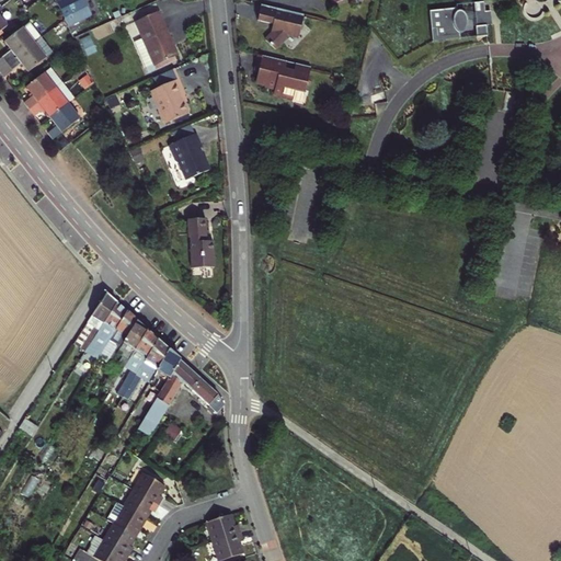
[(57,0),(66,19),(68,24),(88,15),(84,8),(86,7),(81,0),(57,0)]
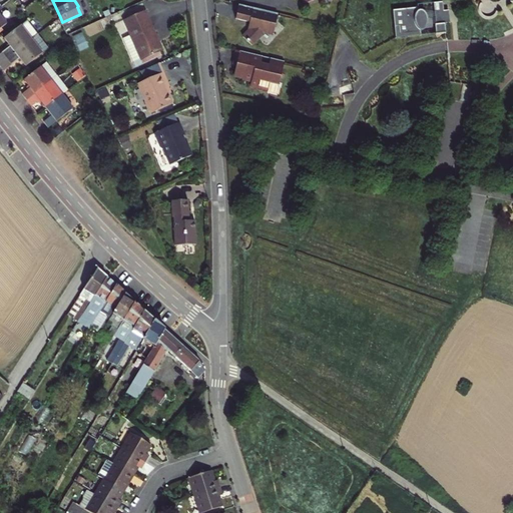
[(394,10),(396,38),(446,33),(445,23),(452,23),(451,11),(445,11),(444,1),(418,3),(418,7),(394,10)]
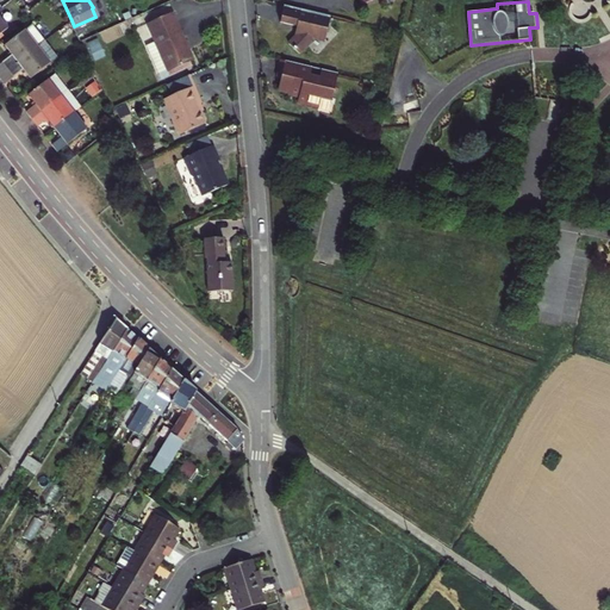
[(329,22),(281,10),(277,26),(294,31),(300,25),(305,30),(287,48),(297,58),(313,42),(324,45),(329,22)]
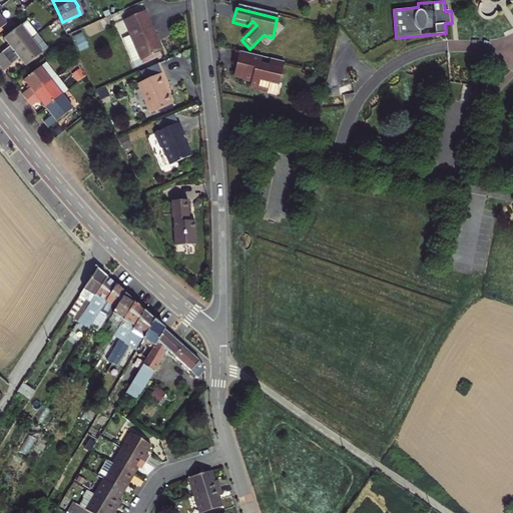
[(0,9),(0,30),(10,22),(0,9)]
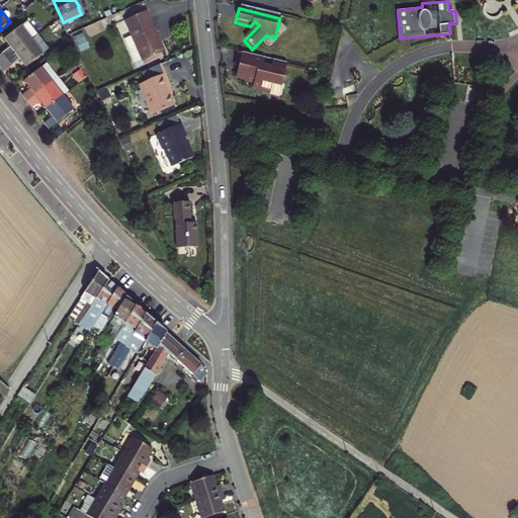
[(123,21),(143,61),(163,51),(144,11),(123,21)]
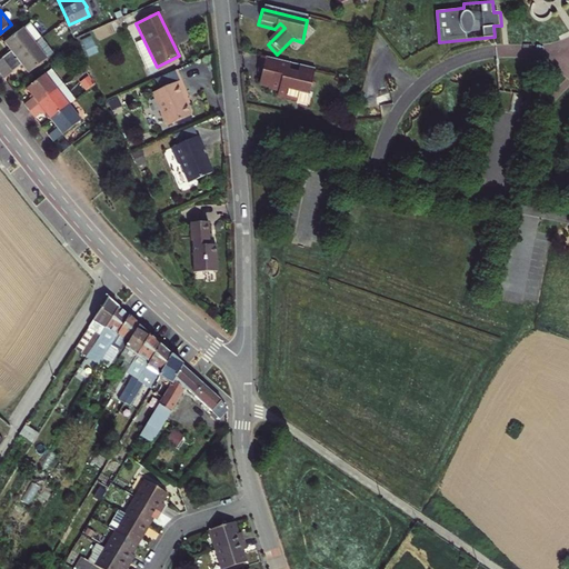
[(0,60),(0,67),(2,70),(46,36),(36,22),(10,42),(16,49),(0,60)]
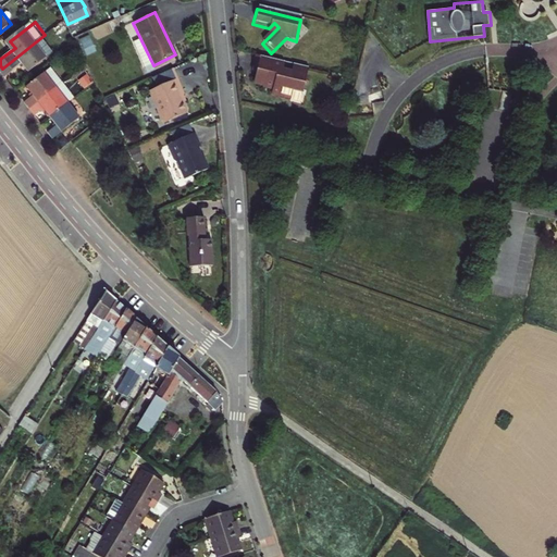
[(25,62),(32,70),(58,50),(45,35),(2,69),(9,76),(25,62)]
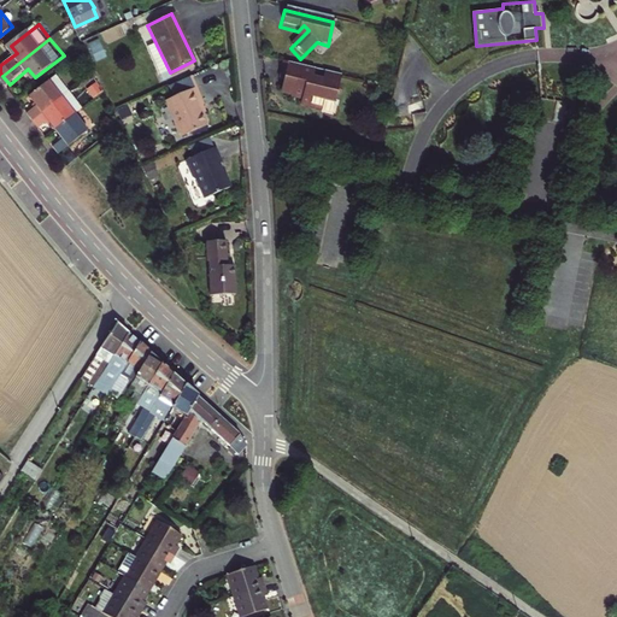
[(342,80),(285,65),(281,83),(285,84),(282,94),(285,99),(292,101),(291,104),(301,106),(301,107),(310,110),(310,112),(323,116),(325,106),(335,110),(338,100),(344,98),(340,90),(342,80)]
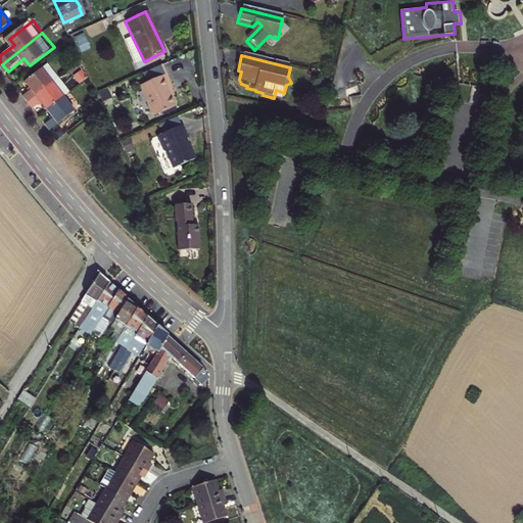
[(35,90),(27,96),(32,102),(63,78),(53,64),(29,83),(35,90)]
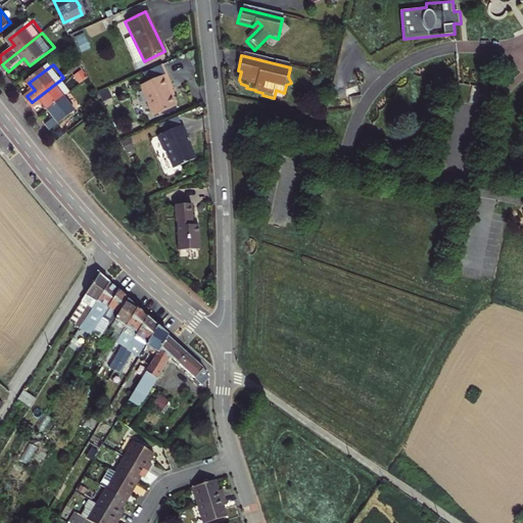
[(140,86),(154,114),(177,103),(170,89),(173,87),(165,73),(140,86)]
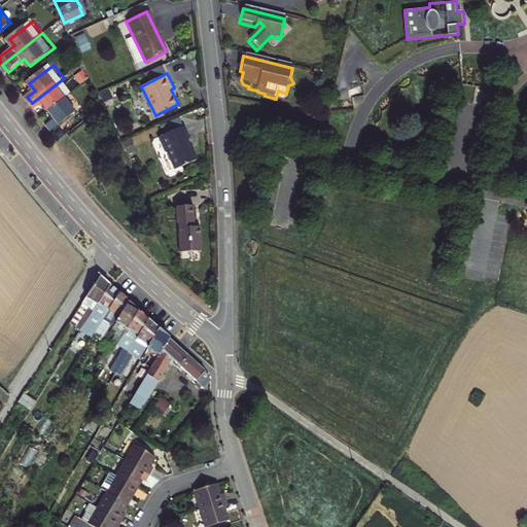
[(45,103),(51,111),(69,98),(75,93),(64,78),(32,103),(37,109),(45,103)]
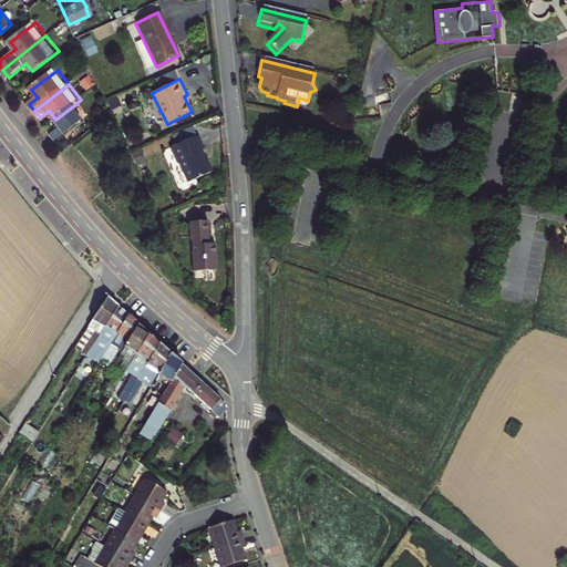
[(74,105),(55,120),(62,129),(54,135),(60,143),(86,121),(74,105)]
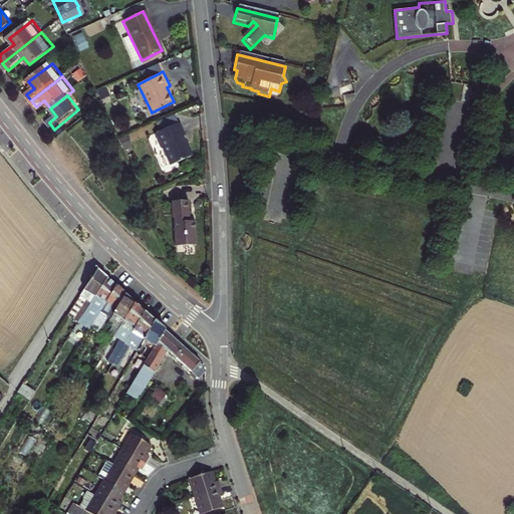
[(163,119),(167,127),(178,122),(174,113),(163,119)]
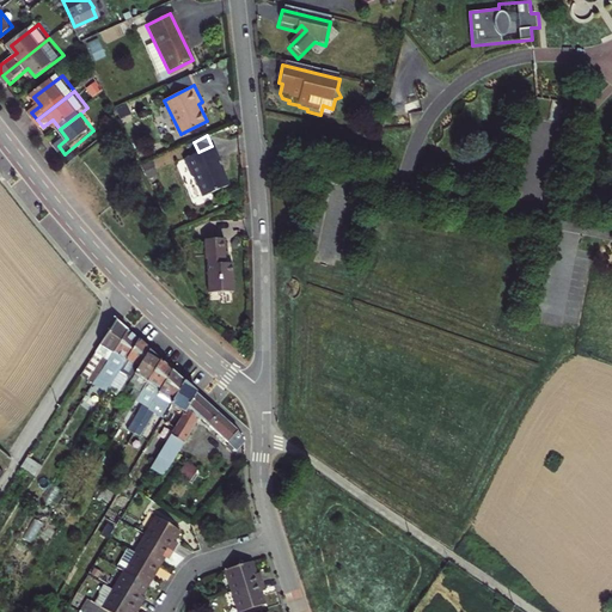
[(196,176),(206,196),(231,184),(224,169),(222,170),(219,160),(221,159),(214,145),(212,146),(199,152),(187,158),(195,177),(196,176)]
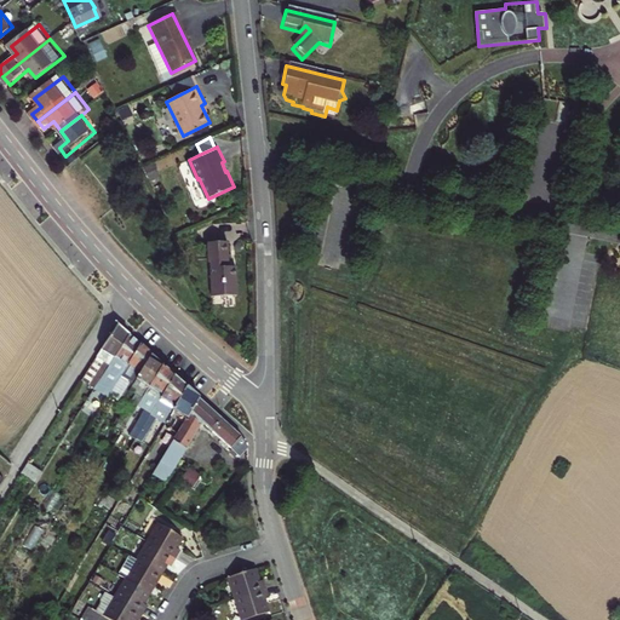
[(212,267),(213,293),(239,293),(237,265),(230,265),(229,240),(208,241),(210,262),(213,262),(213,267),(212,267)]
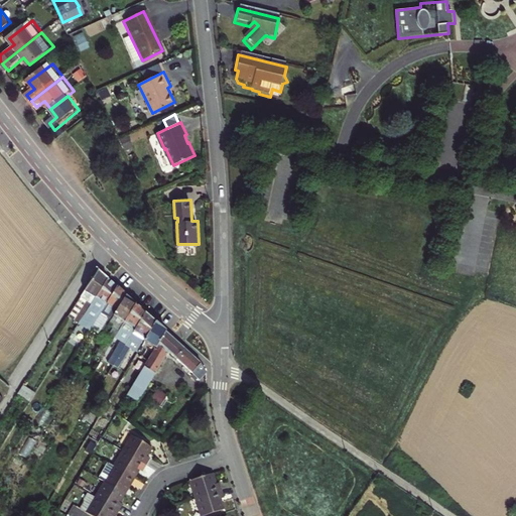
[(74,320),(80,325),(108,279),(98,271),(81,298),(86,301),(74,320)]
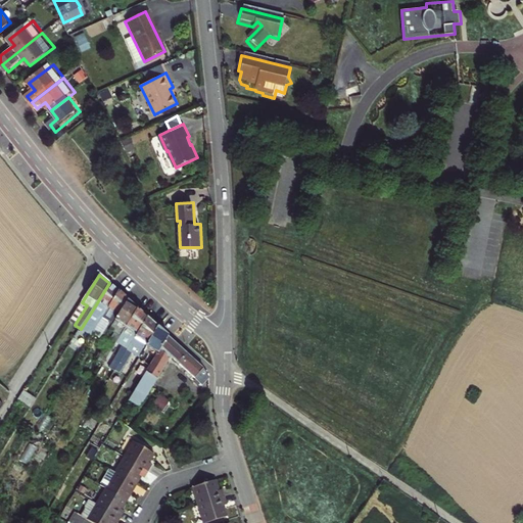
[(105,313),(117,291),(109,283),(81,329),(86,332),(83,337),(88,341),(105,313)]
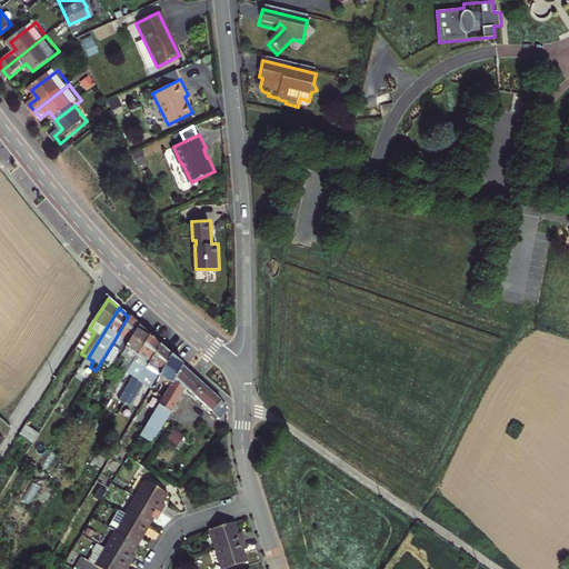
[(112,371),(123,352),(139,327),(128,317),(115,340),(120,345),(107,367),(112,371)]
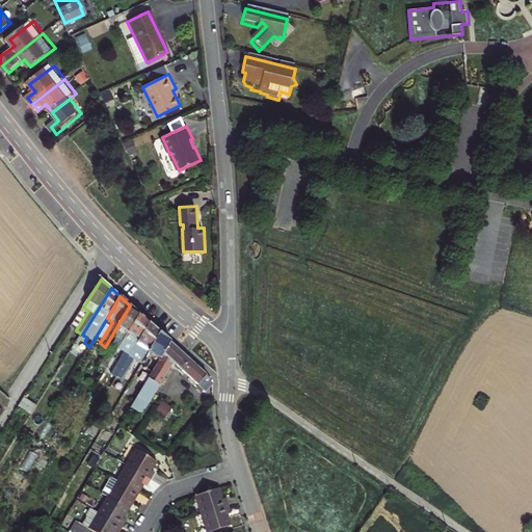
[(127,336),(140,315),(130,306),(115,329),(127,336)]
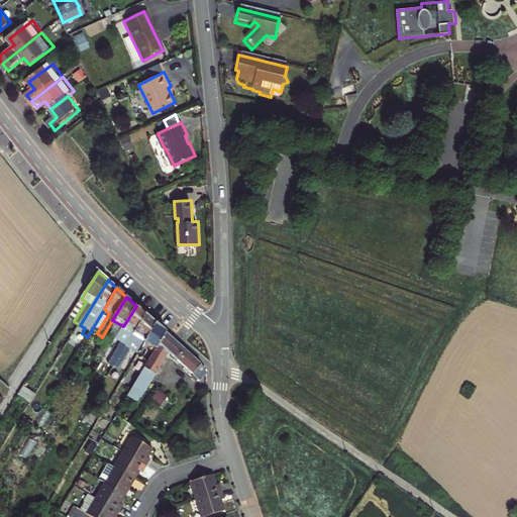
[(109,364),(114,367),(145,314),(136,306),(123,326),(120,332),(117,337),(122,340),(109,364)]
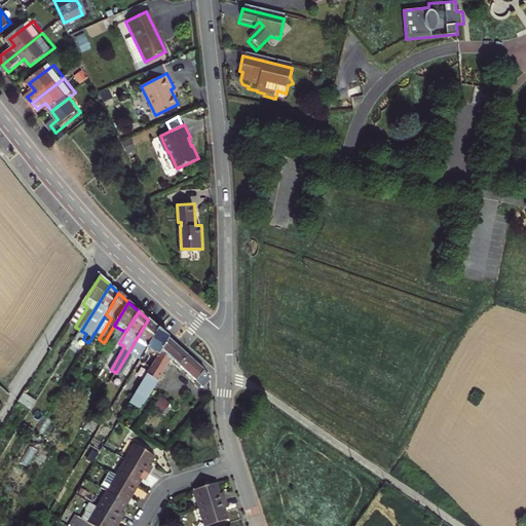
[(148,320),(116,373),(100,399),(106,402),(135,353),(142,358),(149,346),(159,330),(148,320)]
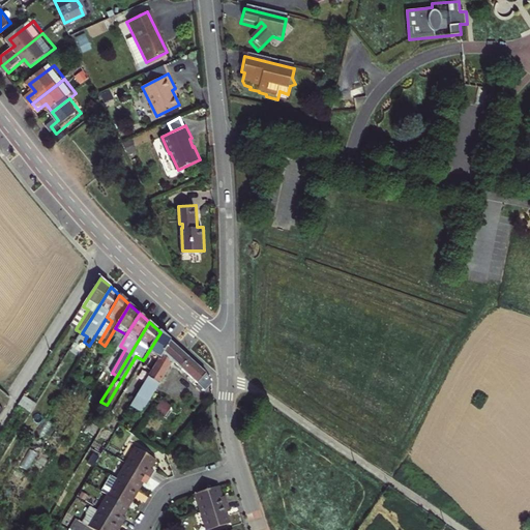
[(170,342),(160,332),(150,349),(153,351),(149,359),(157,363),(170,342)]
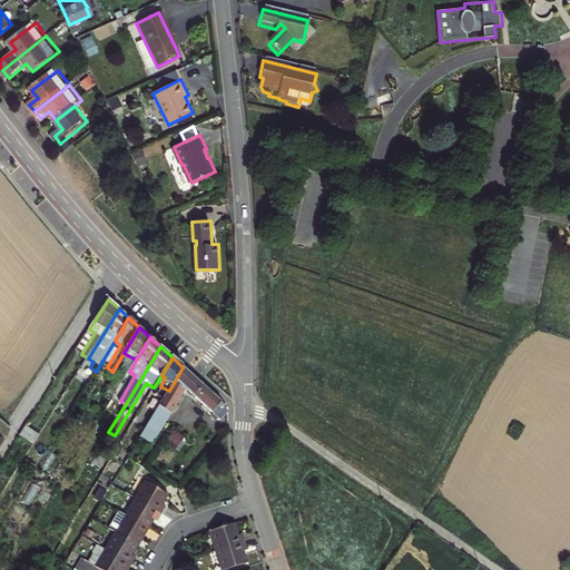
[(117,392),(129,372),(133,366),(128,363),(112,389),(117,392)]
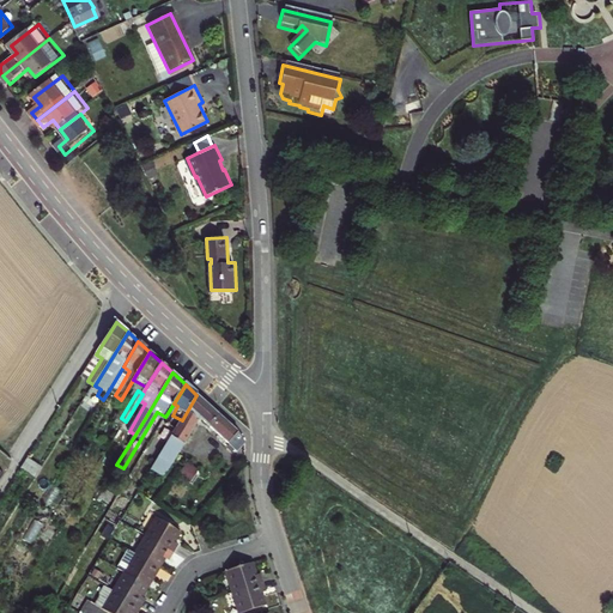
[(167,444),(151,471),(165,478),(200,419),(212,426),(219,414),(196,395),(182,420),(177,428),(167,444)]
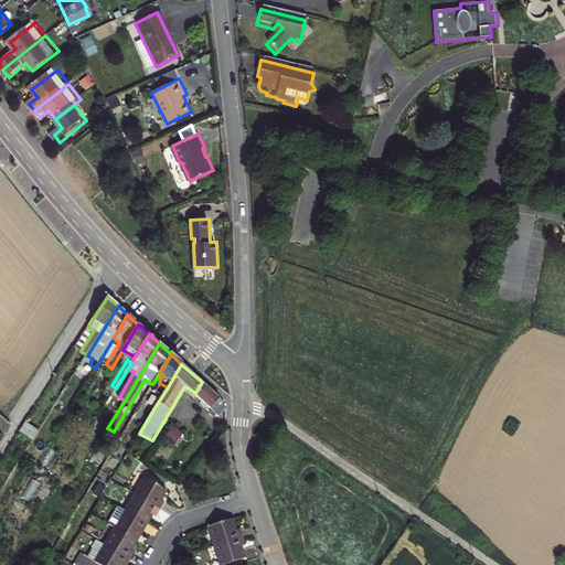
[(202,382),(195,393),(217,407),(222,401),(202,382)]
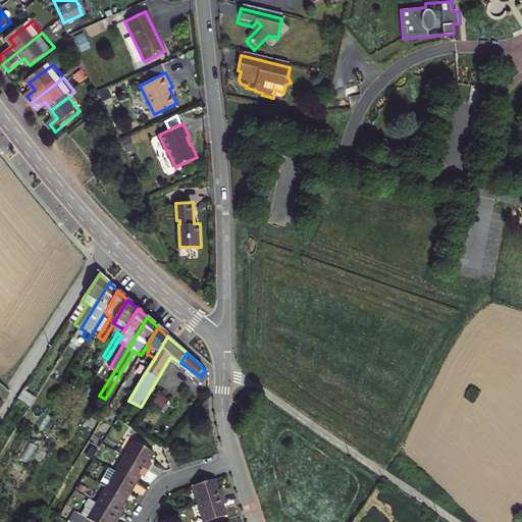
[(135,374),(142,378),(151,364),(144,360),(135,374)]
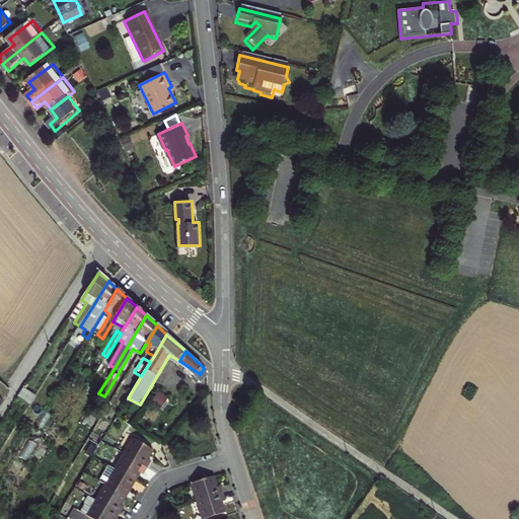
[(161,386),(152,399),(163,406),(172,394),(161,386)]
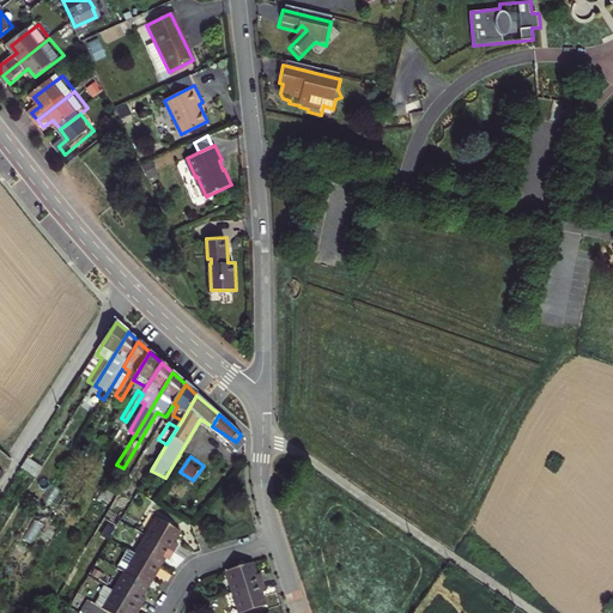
[(146,535),(174,552),(178,544),(174,541),(181,530),(158,516),(146,535)]
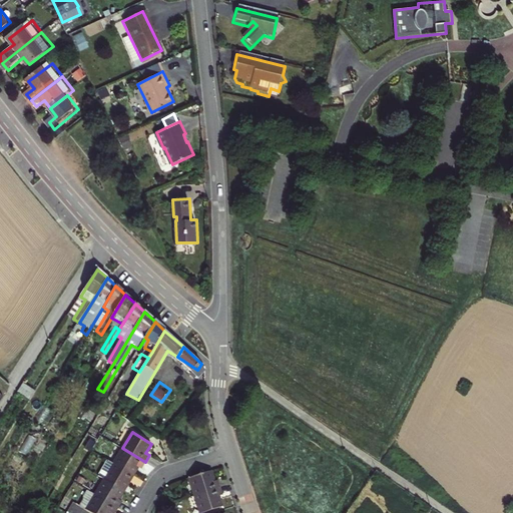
[(141,468),(145,462),(122,448),(114,462),(133,474),(137,466),(141,468)]
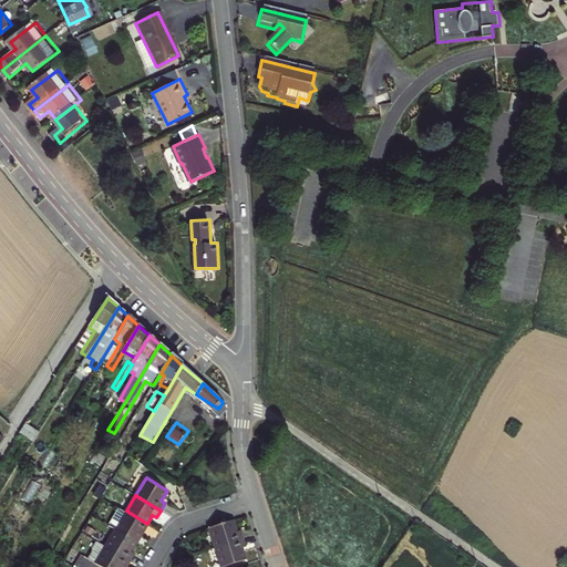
[(116,528),(136,540),(147,524),(126,511),(119,506),(109,524),(116,528)]
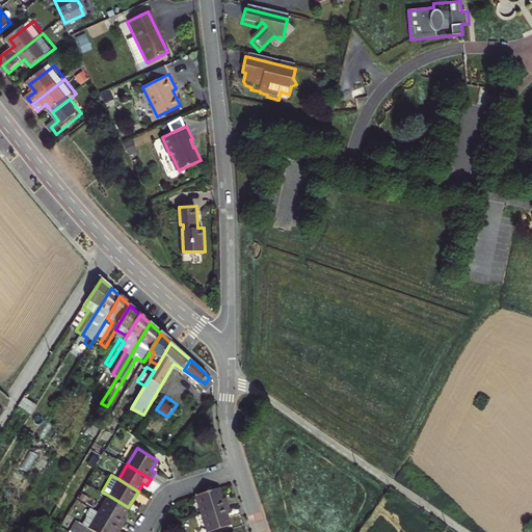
[(198,497),(204,514),(229,507),(227,499),(222,500),(219,489),(198,497)]
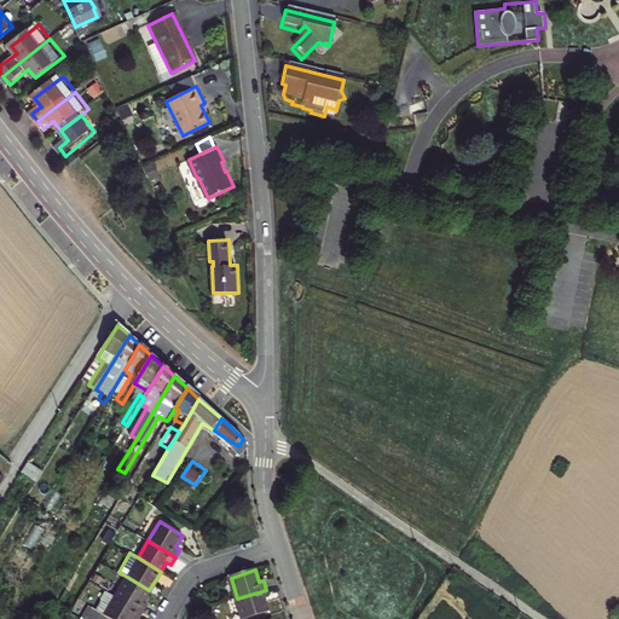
[(127,577),(115,595),(143,611),(146,605),(143,602),(149,590),(127,577)]
